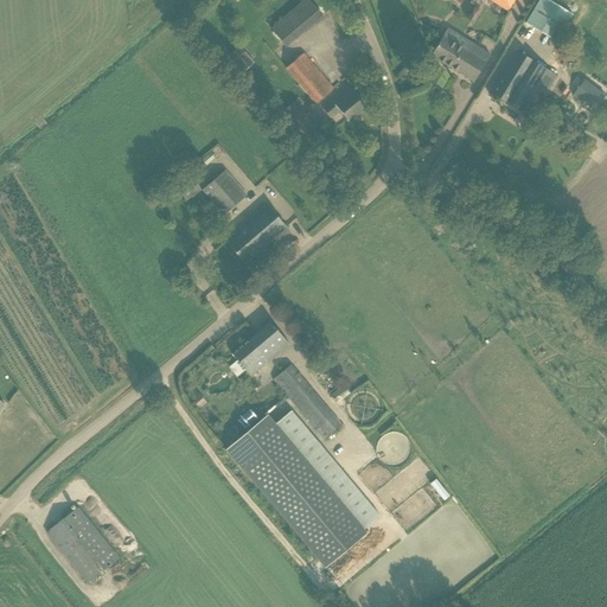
[(307,0),(304,0),(298,6),(270,29),(286,46),(321,17),(307,0)]
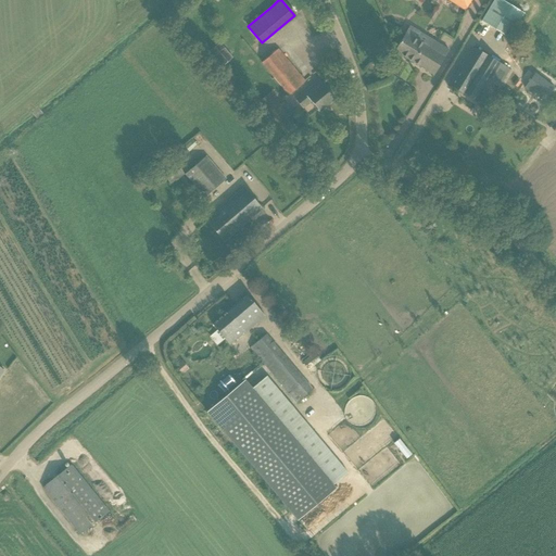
[(447,0),(465,10),(470,0),(447,0)]
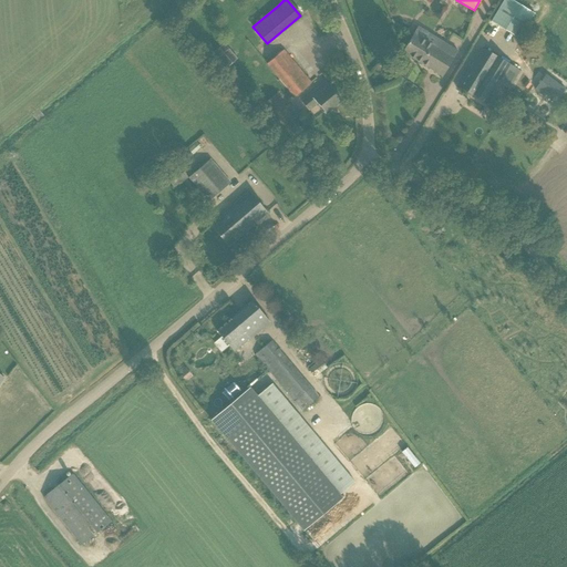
[(503,0),(491,21),(519,39),(534,14),(509,0),(503,0)]
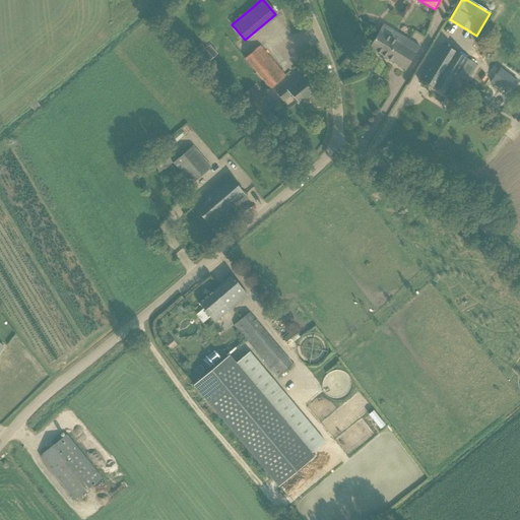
[(383,24),(374,40),(369,48),(405,70),(419,48),(383,24)]
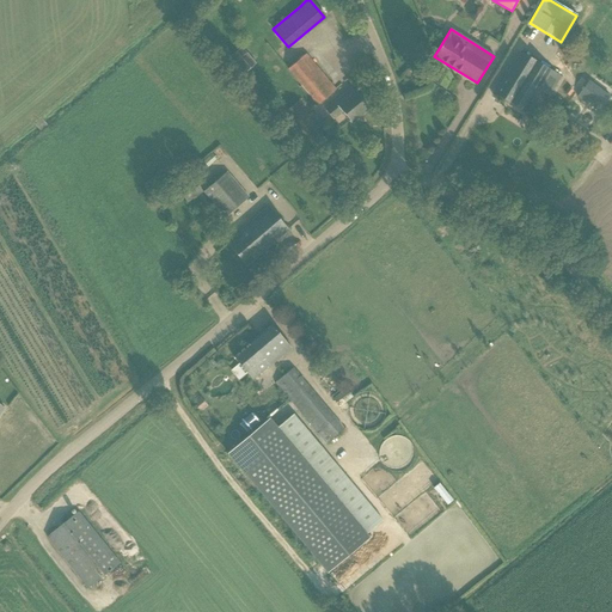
[(520,51),(501,84),(495,93),(525,112),(543,85),(552,91),(561,77),(520,51)]
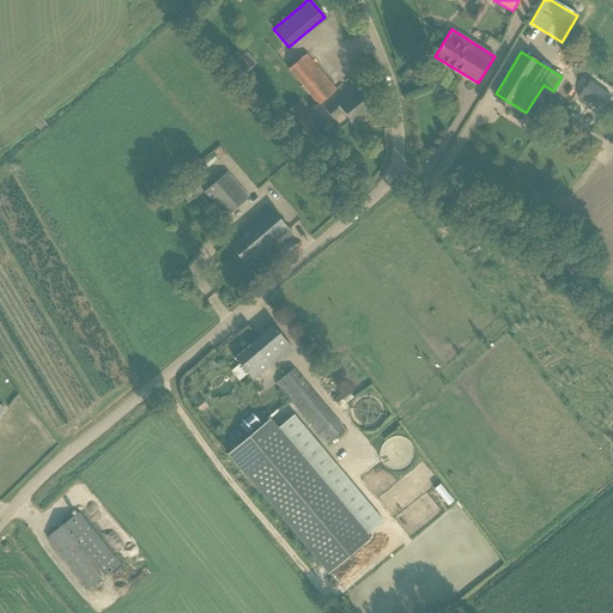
[(307,54),(297,62),(289,70),(319,105),(337,90),(307,54)]
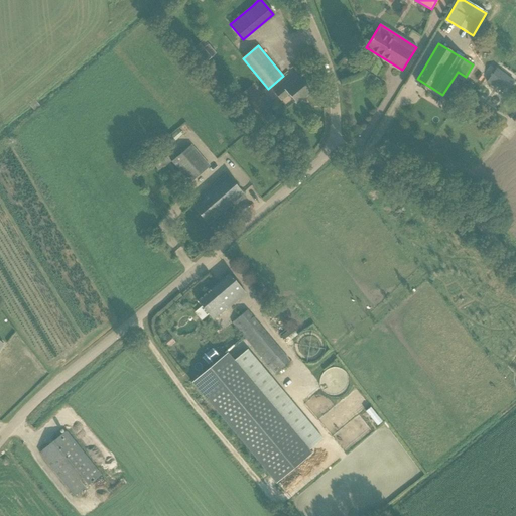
[(496,69),(487,82),(495,88),(496,86),(505,93),(514,82),(496,69)]
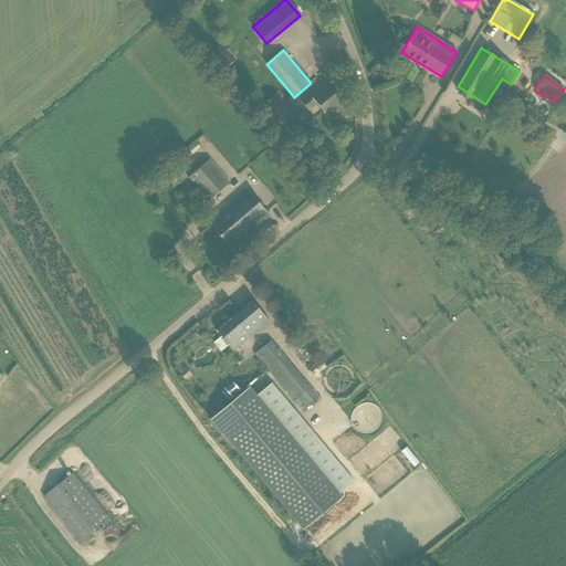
[(327,83),(311,97),(308,94),(300,101),(308,111),(316,104),(325,114),(341,101),(327,83)]
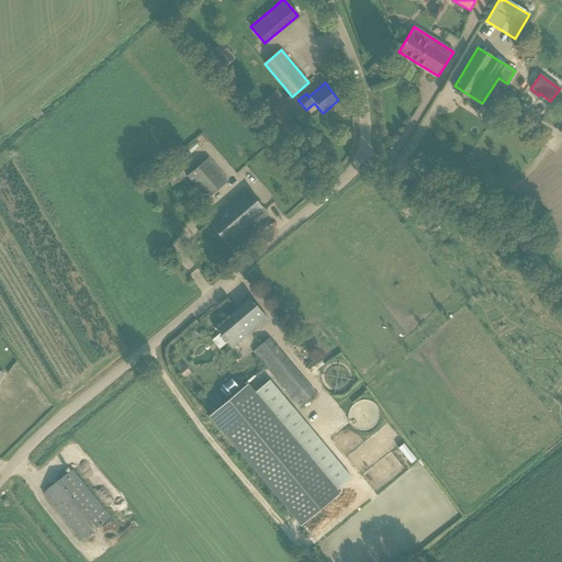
[(221,173),(208,159),(187,177),(206,199),(227,181),(221,173)]
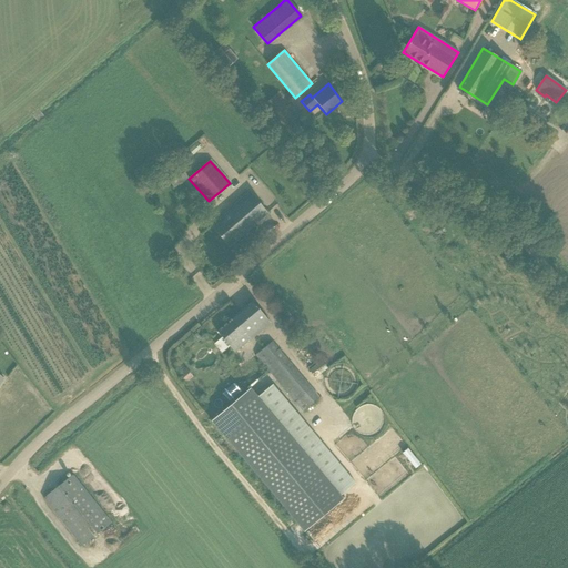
[(181,166),(165,176),(173,188),(188,178),(181,166)]
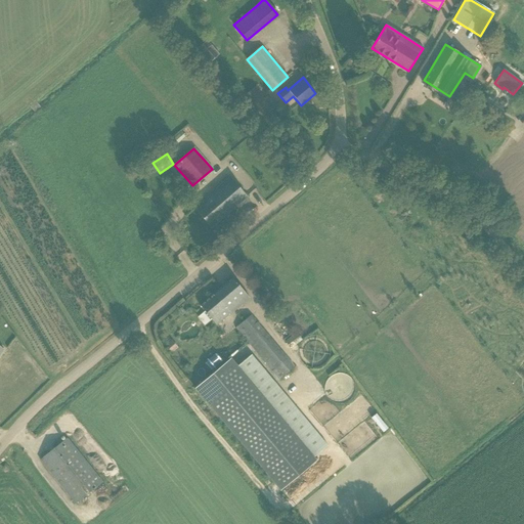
[(193,208),(204,220),(211,228),(247,197),(229,177),(207,197),(213,203),(206,209),(201,202),(193,208)]
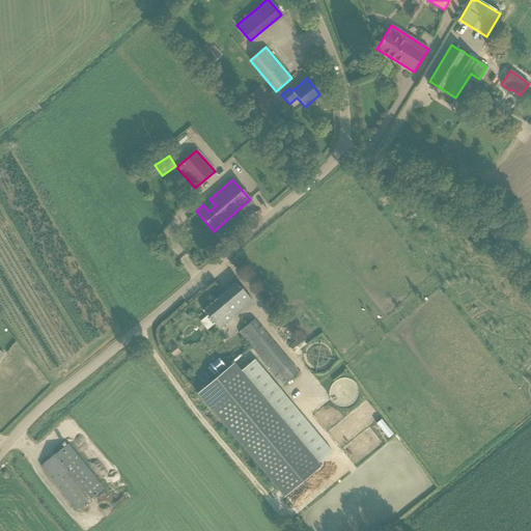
[(202,310),(210,317),(219,329),(231,318),(232,319),(253,302),(235,282),(202,310)]
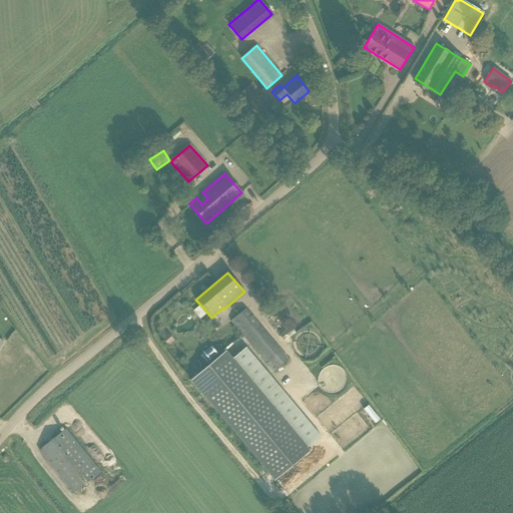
[(231,321),(273,371),(288,359),(245,309),(231,321)]
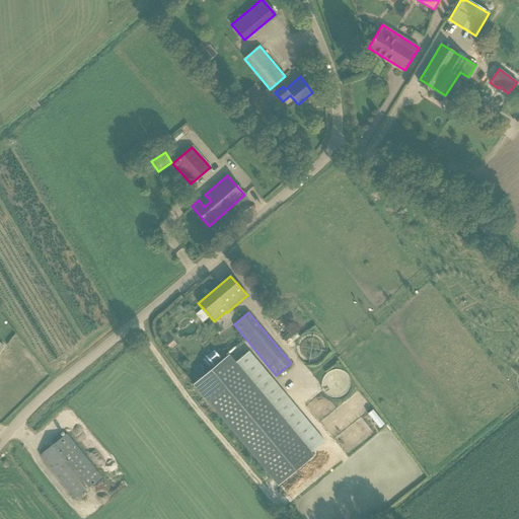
[(248,351),(235,363),(228,355),(193,385),(278,487),(313,456),(310,453),(324,441),(248,351)]
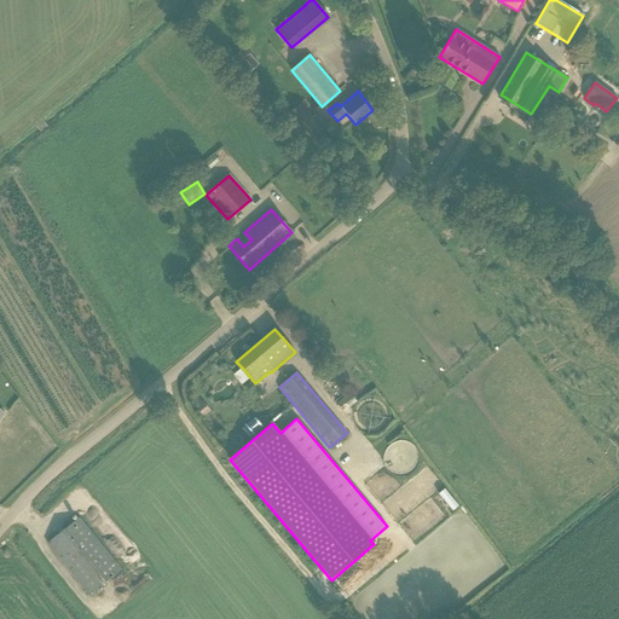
[(440,492),(452,510),(460,505),(447,487),(440,492)]
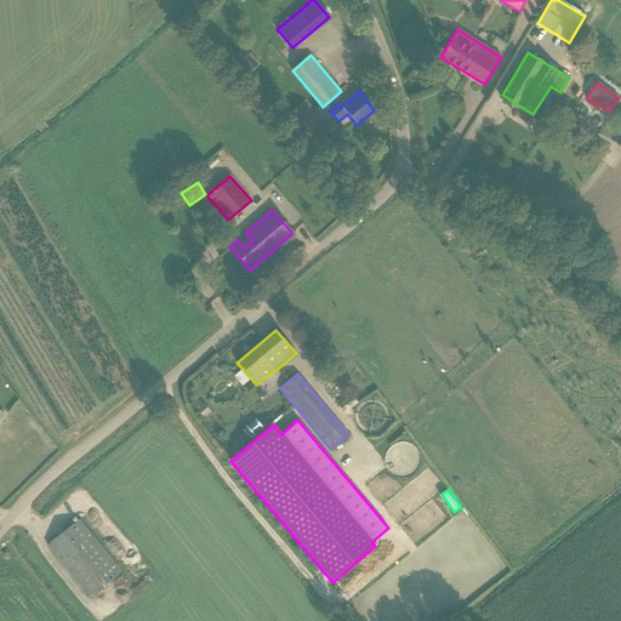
[(47,545),(55,554),(90,597),(120,573),(79,520),(47,545)]
